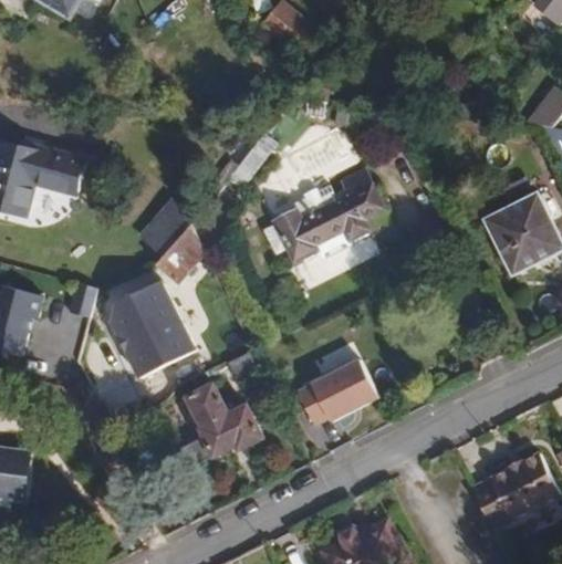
[(47,0),(68,12),(74,0),(47,0)]
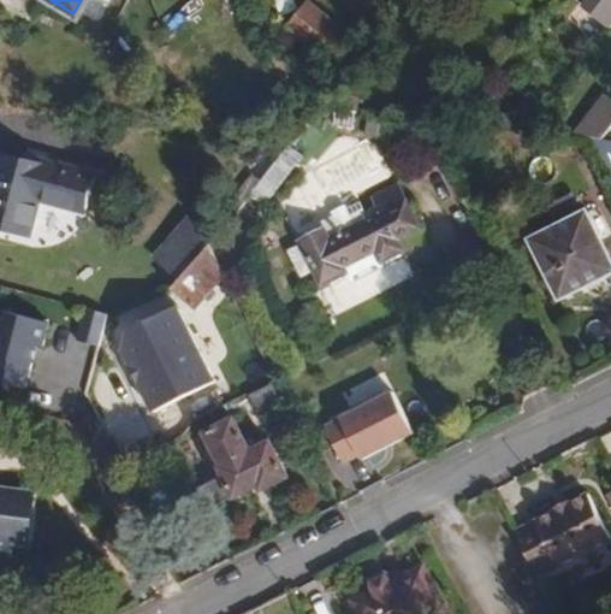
[(183,39),(231,1),(230,0),(182,0),(164,15),(183,39)]
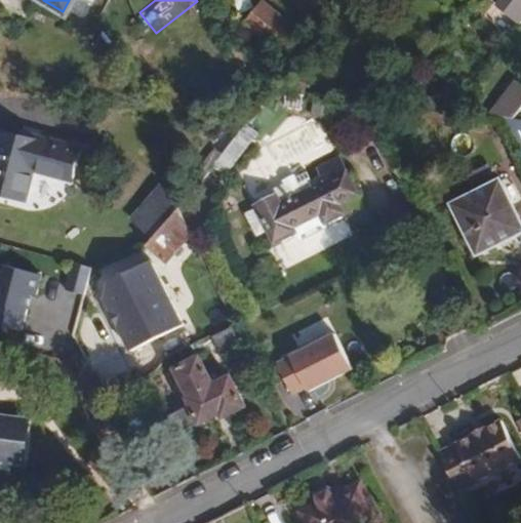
[(232,0),(237,11),(252,4),(250,1),(252,0),(232,0)]
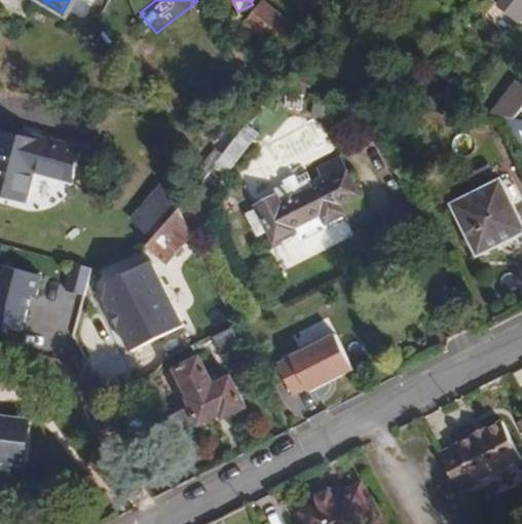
[(303,33),(263,0),(261,0),(244,22),(285,55),(303,33)]
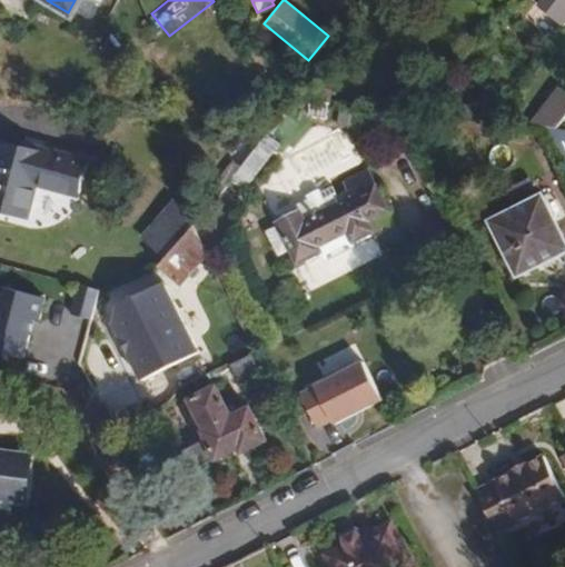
[(564,131),(563,128),(554,127),(564,111),(564,90),(556,83),(525,123),(546,126),(562,158),(564,155),(564,131)]
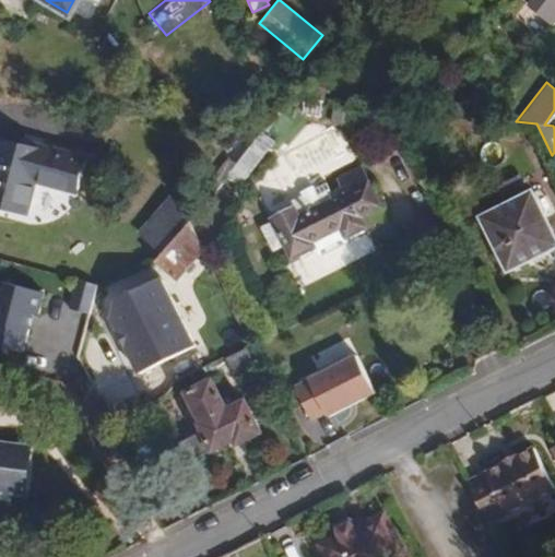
[(411,109),(475,116),(481,110),(461,106),(460,106),(446,101),(445,102),(427,89),(411,109)]
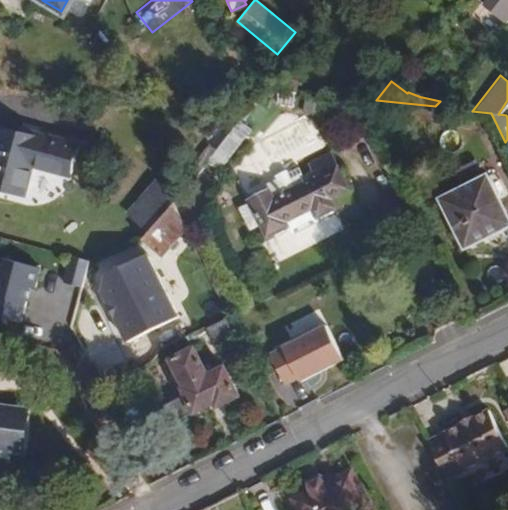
[(291,104),(292,92),(276,89),(275,102),(291,104)]
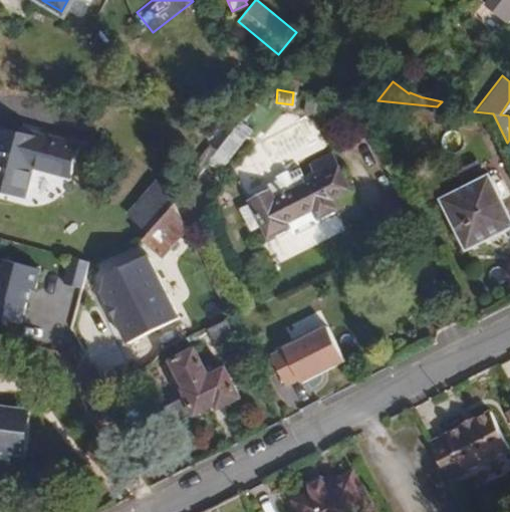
[(323,96),(304,93),(301,111),(321,114),(323,96)]
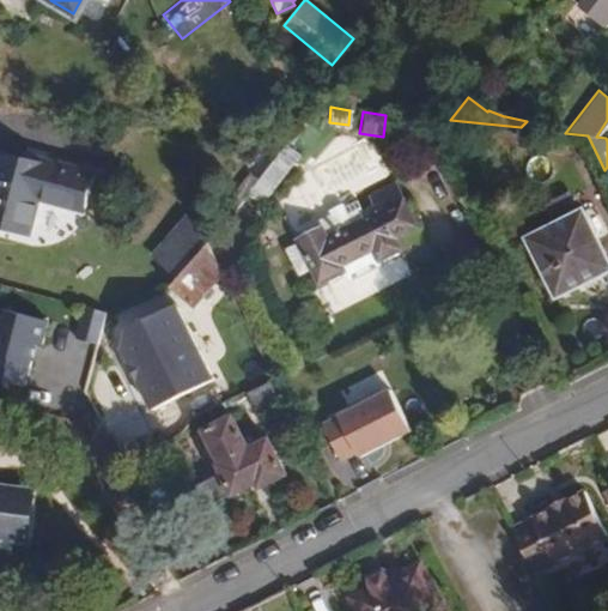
[(279,152),(245,192),(260,203),(298,152),(286,143),(279,152)]
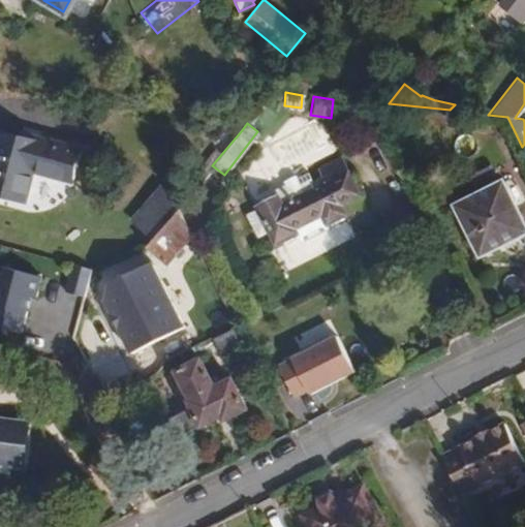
[(79,146),(37,135),(36,141),(0,131),(0,193),(22,200),(31,168),(69,178),(79,146)]
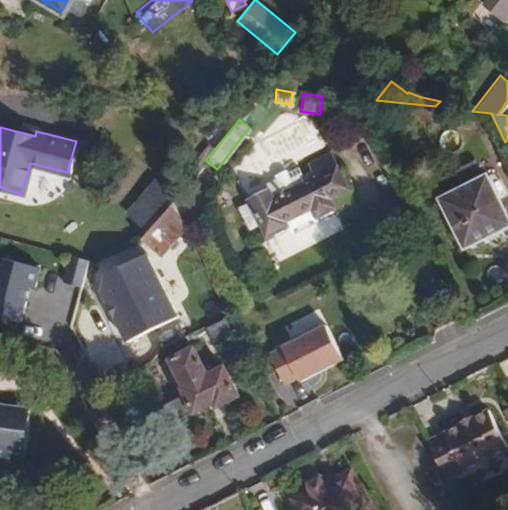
[(214,148),(207,142),(169,190),(175,196),(214,148)]
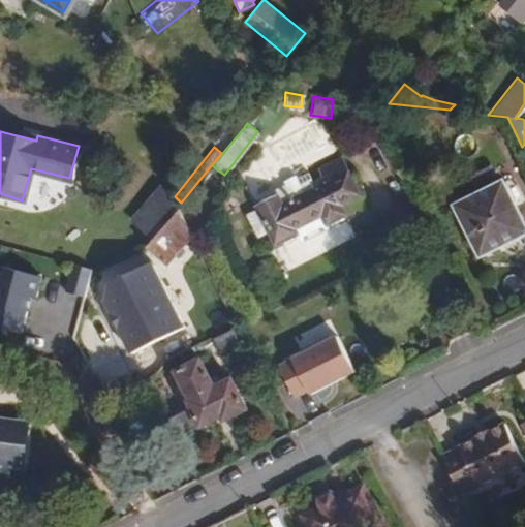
[(295,220),(320,207),(327,220),(346,210),(342,202),(361,191),(342,154),(319,165),(325,174),(283,194),(278,185),(253,197),(273,236),(296,224),(295,220)]
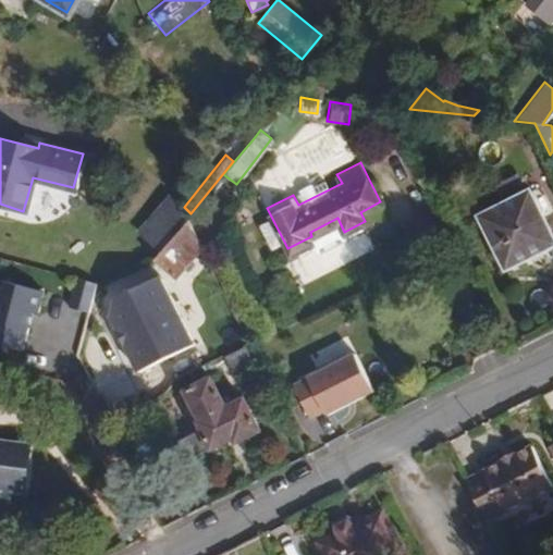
[(552,245),(552,239),(528,190),(478,217),(505,270),(552,245)]
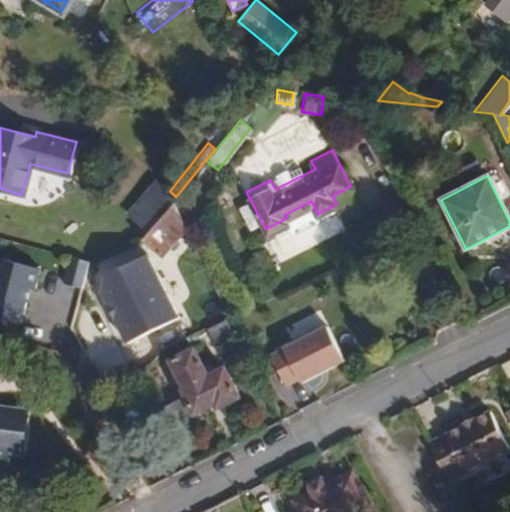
[(122,211),(148,233),(151,231),(172,204),(177,198),(176,197),(170,191),(154,177),(122,211)]
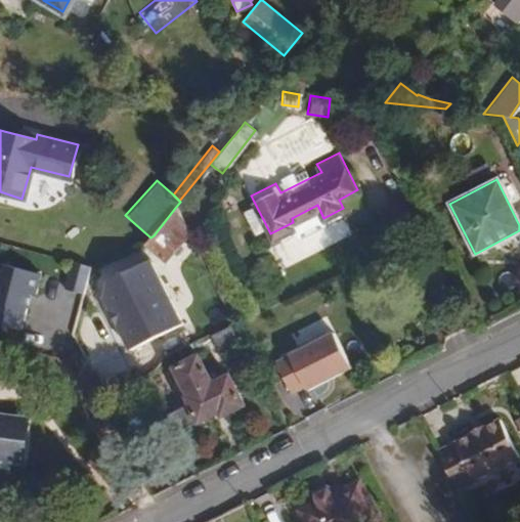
[(188,232),(175,208),(154,235),(147,243),(168,259),(188,232)]
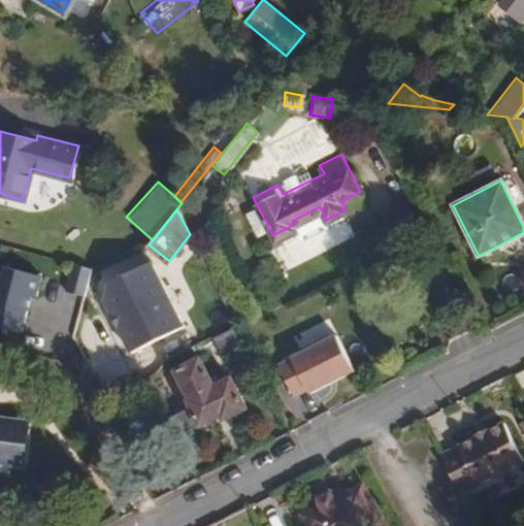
[(89,268),(71,263),(63,291),(82,296),(89,268)]
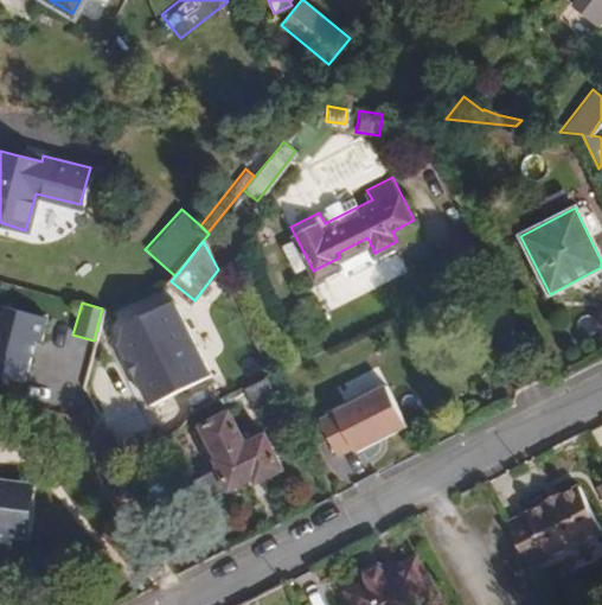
[(207,376),(174,303),(122,324),(116,346),(122,361),(135,365),(132,375),(145,408),(159,413),(155,403),(174,395),(207,376)]
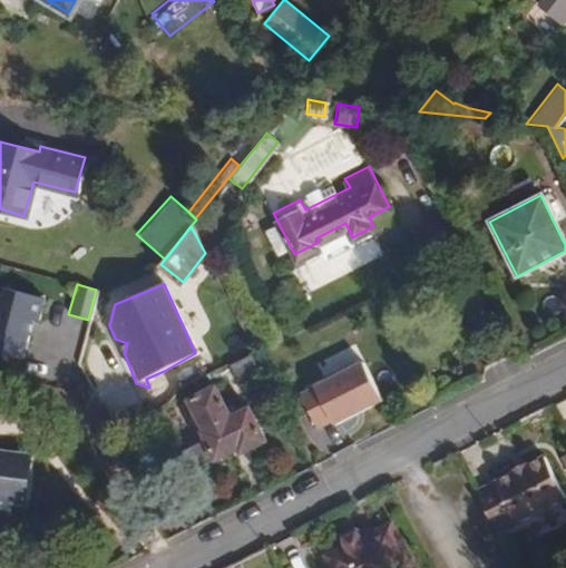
[(42,300),(0,289),(0,353),(23,359),(42,300)]
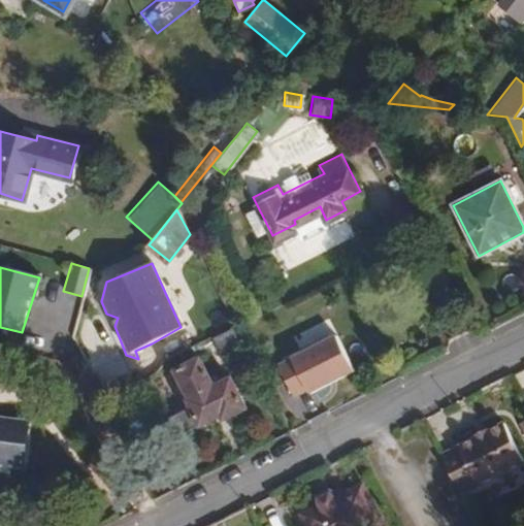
[(353,373),(334,335),(287,358),(305,390),(307,395),(353,373)]
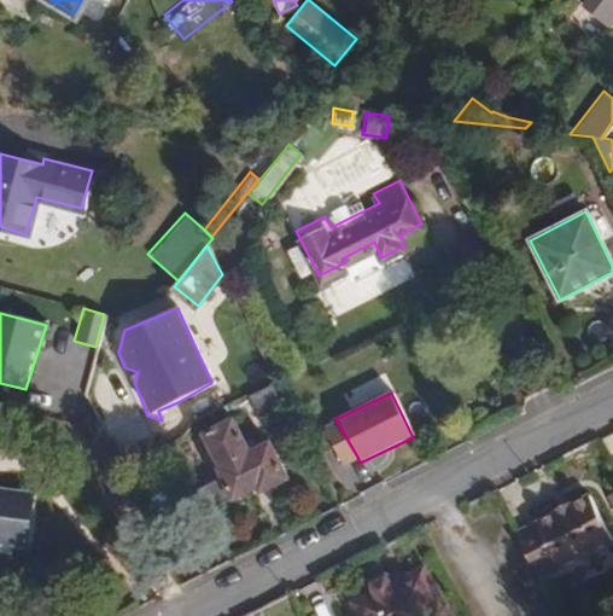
[(287,476),(269,440),(250,449),(233,417),(204,430),(220,464),(217,465),(232,497),(257,484),(260,489),(287,476)]
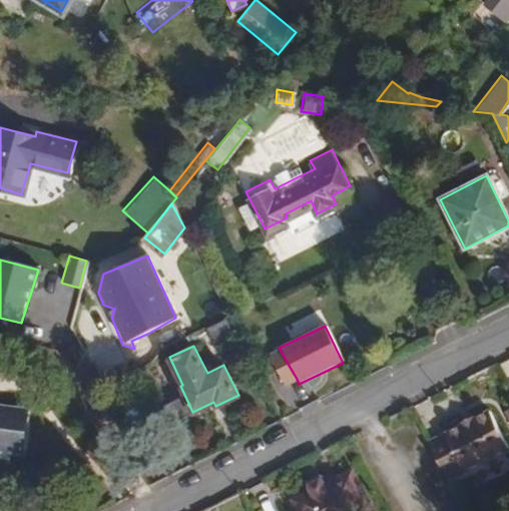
[(297,379),(279,348),(268,353),(283,387),(297,379)]
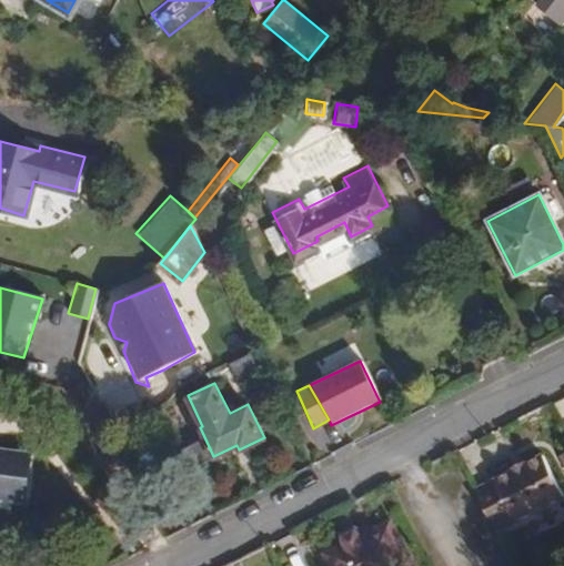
[(0,501),(29,506),(38,452),(0,445),(0,501)]
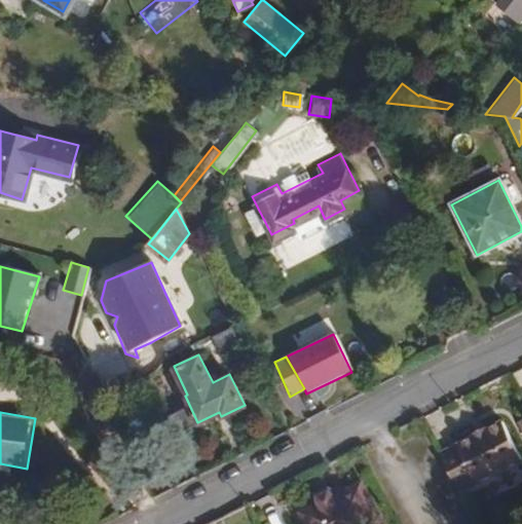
[(521,459),(501,420),(439,452),(459,490),(521,459)]
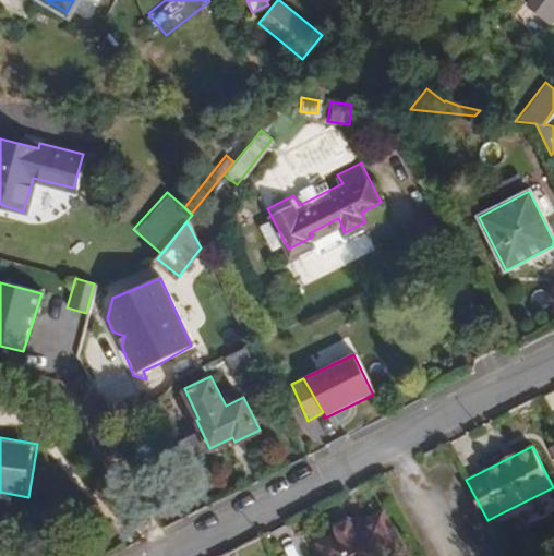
[(398,555),(401,554),(380,511),(317,544),(323,555),(398,555)]
